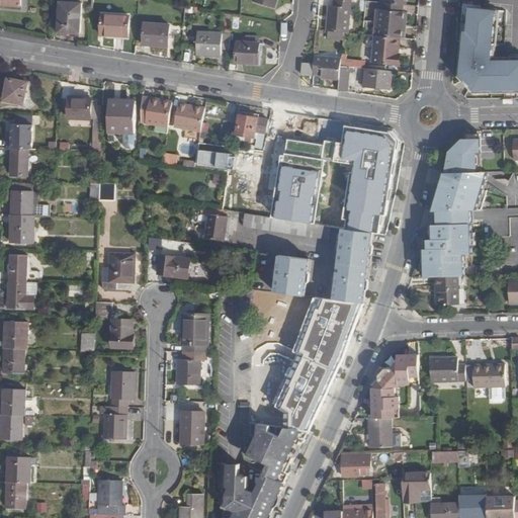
[(277,0),(253,0),(253,1),(275,9),(277,0)]
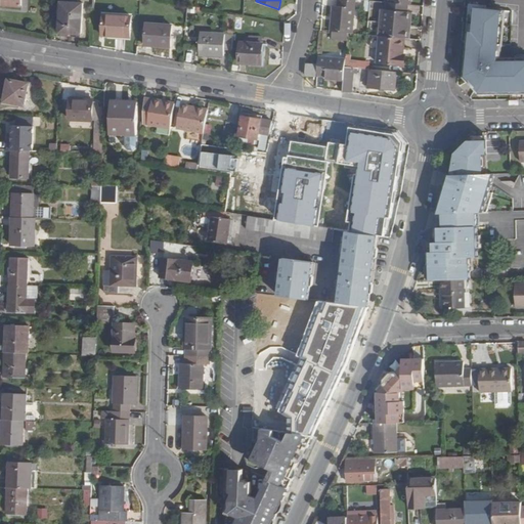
[(338,0),(338,7),(333,7),(331,31),(333,32),(349,33),(352,34),(354,0),(338,0)]
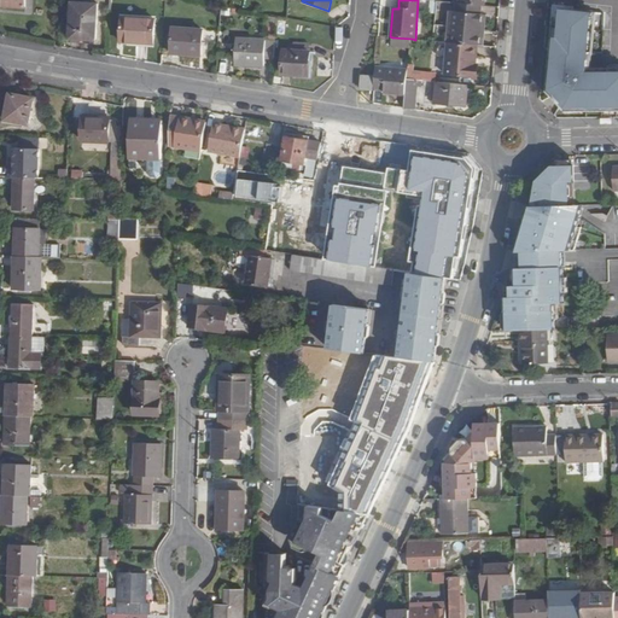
[(98,5),(73,3),(70,40),(95,41),(98,5)]
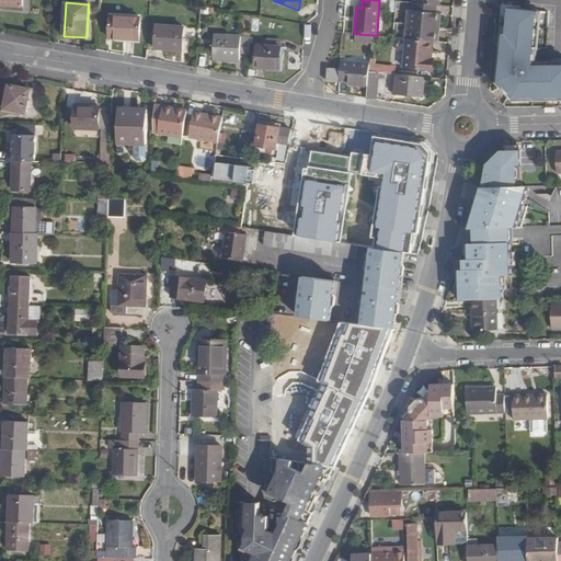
[(416,3),(414,3),(413,11),(437,14),(438,6),(416,3)]
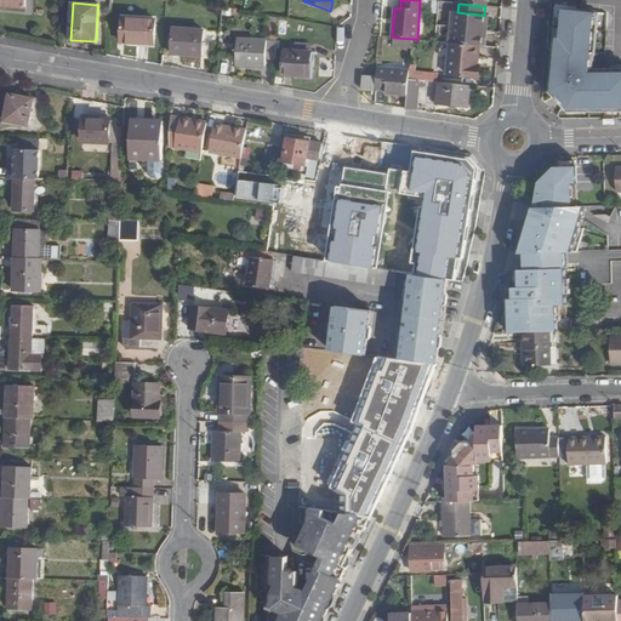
[(620,108),(620,70),(607,72),(591,72),(592,52),(596,12),(563,10),(560,38),(557,38),(556,55),(556,57),(552,61),(551,70),(554,70),(554,75),(553,83),(552,91),(557,96),(565,106),(570,110),(576,109),(588,109),(588,113),(602,113),(602,109),(620,108)]
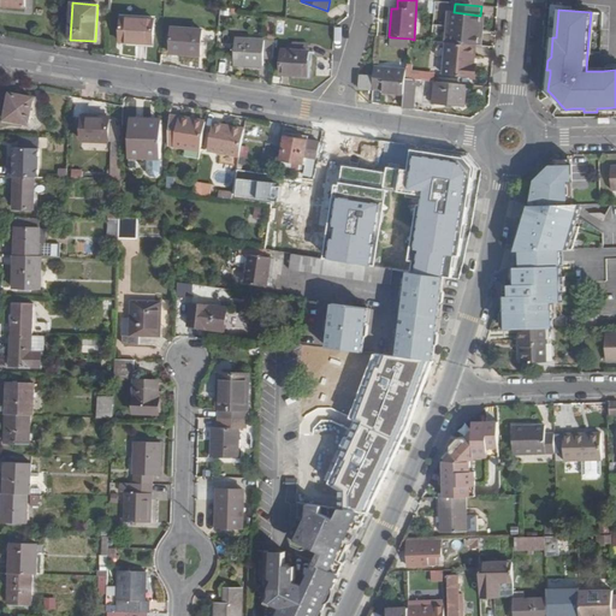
[(454,12),(450,12),(446,42),(477,46),(480,46),(484,16),(480,16),(454,12)]
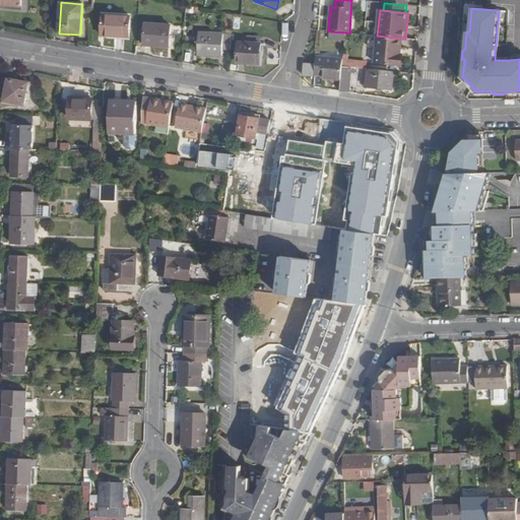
[(130,16),(103,15),(102,36),(129,38),(130,16)]
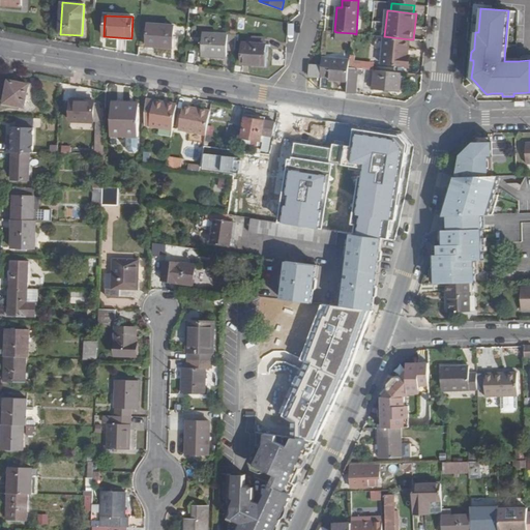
[(174,26),(148,25),(146,47),(173,48),(174,26)]
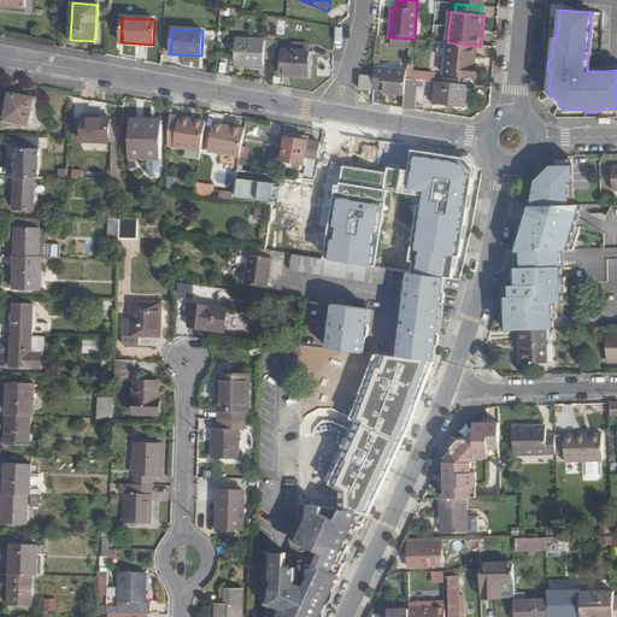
[(411,39),(392,37),(391,47),(410,50),(411,39)]
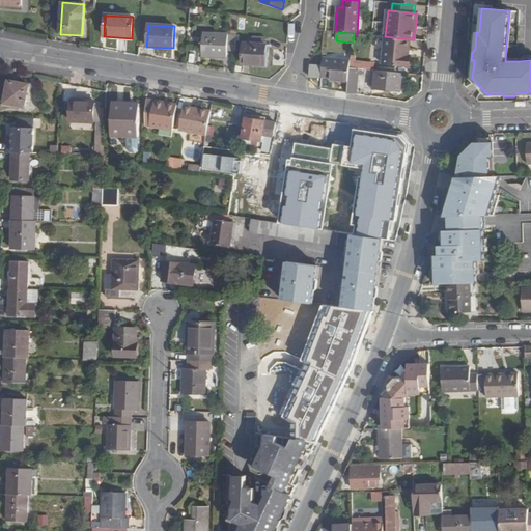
[(227,58),(227,51),(235,51),(236,35),(203,33),(202,56),(227,58)]
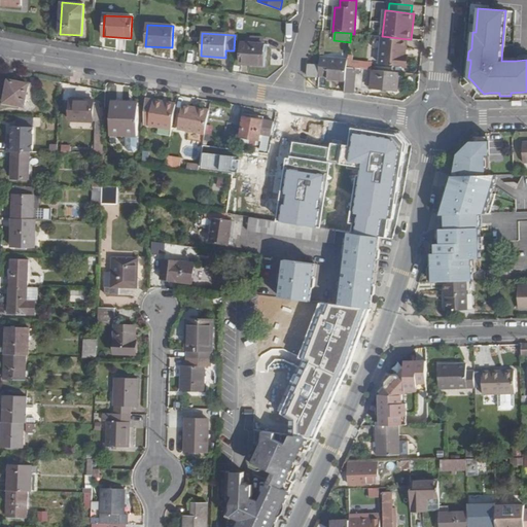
[(380,64),(405,66),(408,39),(382,36),(380,64)]
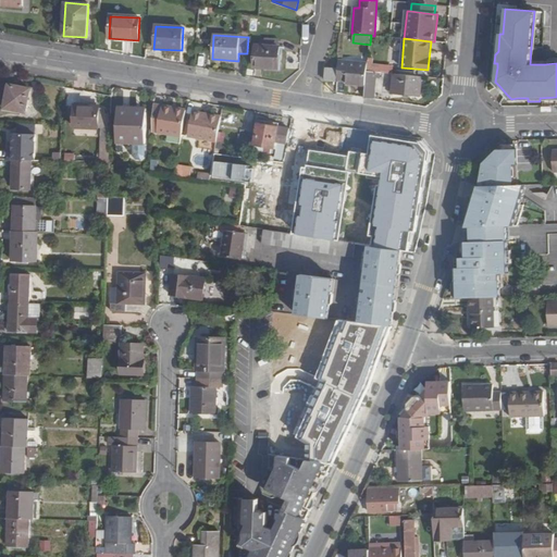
[(279,70),(279,46),(264,45),(256,45),(255,69),(279,70)]
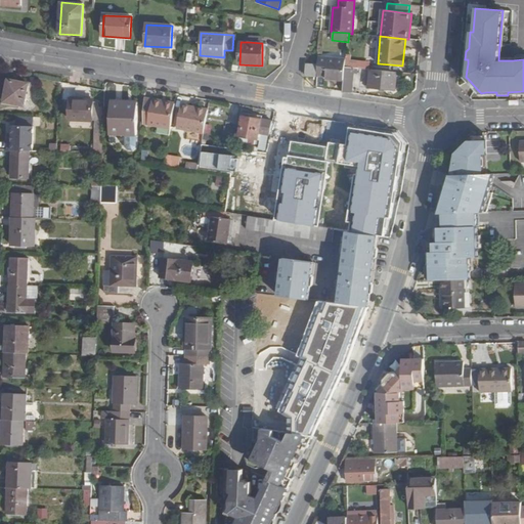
[(352,55),(346,55),(346,59),(345,68),(359,69),(368,70),(370,70),(370,62),(351,60),(352,55)]
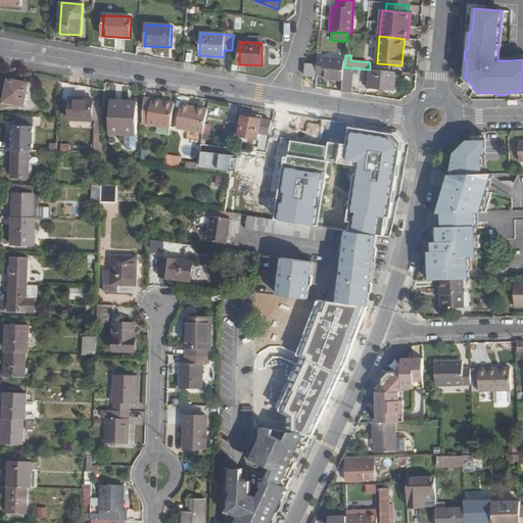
[(318,57),(318,63),(317,76),(325,77),(325,79),(343,80),(344,67),(345,59),(318,57)]
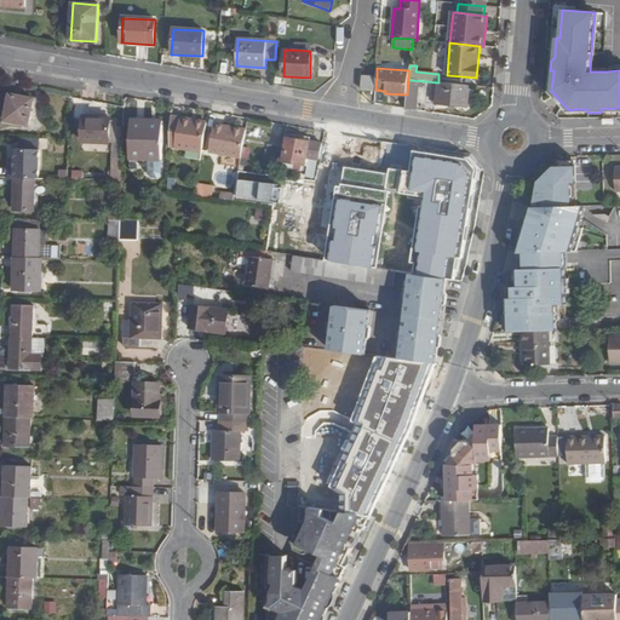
[(374,78),(362,76),(362,90),(374,90),(374,78)]
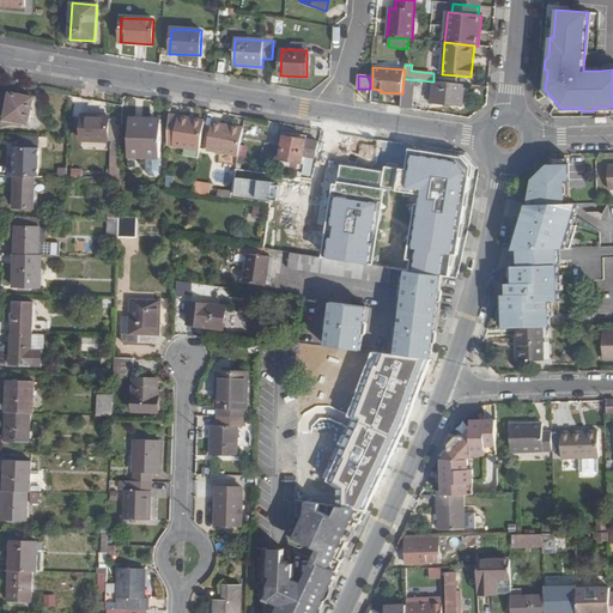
[(402,93),(401,107),(413,109),(413,99),(414,86),(419,87),(420,80),(404,79),(402,93)]
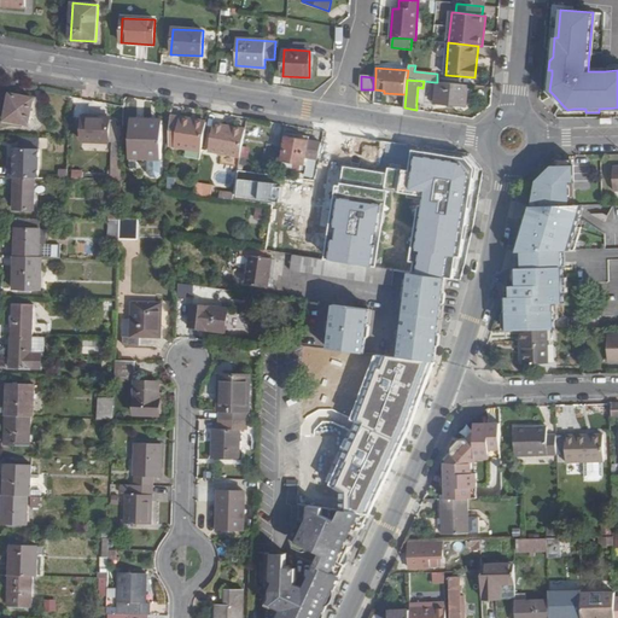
[(435,82),(433,103),(466,106),(468,86),(437,82),(435,82)]
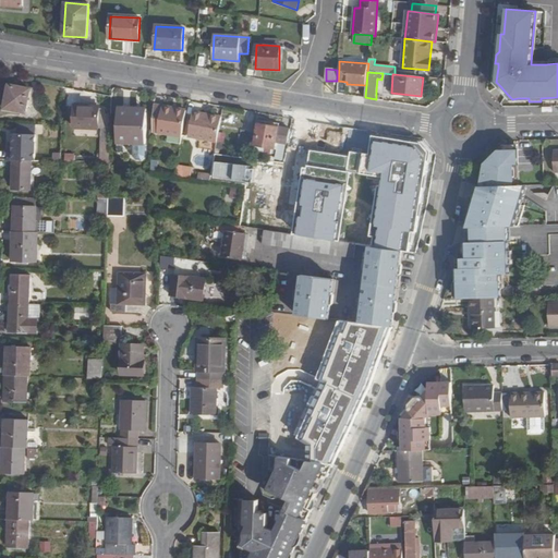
[(26,112),(31,89),(10,85),(5,108),(26,112)]
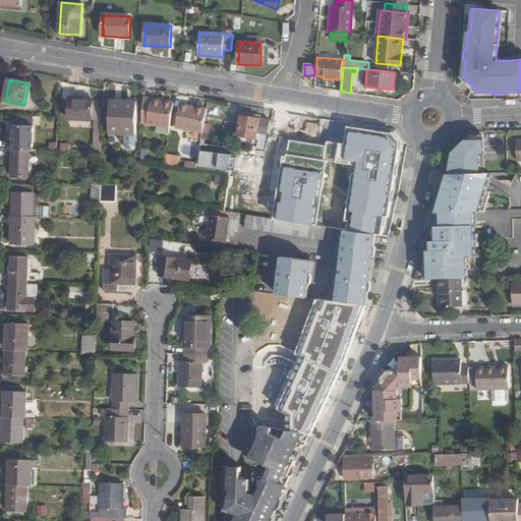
[(467,80),(465,82),(472,90),(474,89),(467,80)]
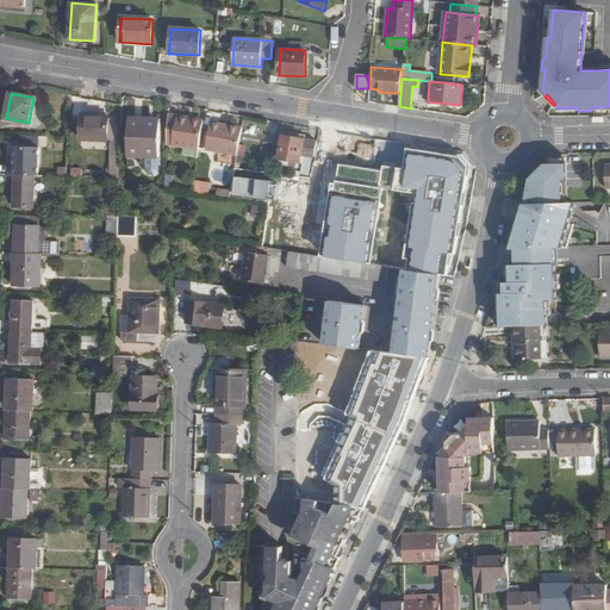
[(204,120),(169,114),(167,144),(199,150),(199,148),(204,122),(204,120)]
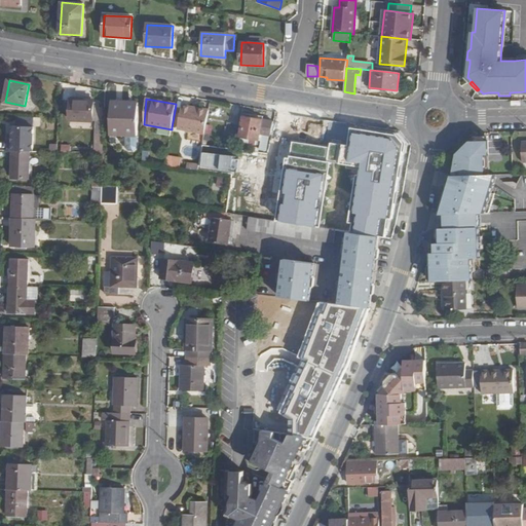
[(94,121),(94,101),(72,101),(71,120),(94,121)]
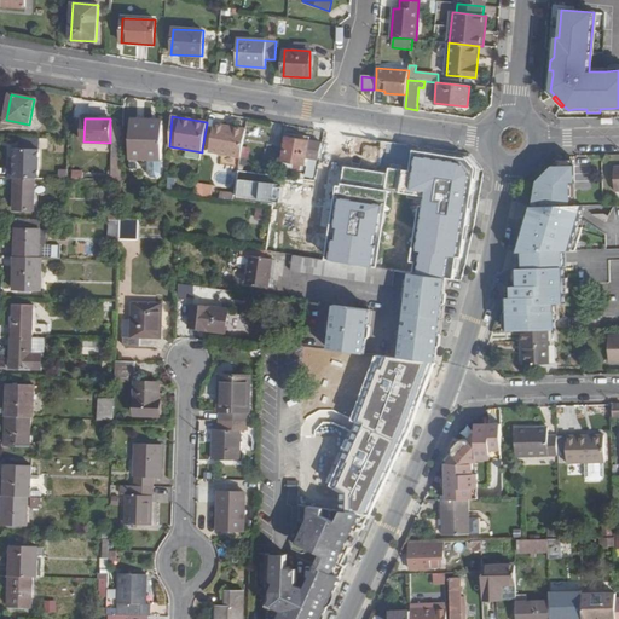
[(162,160),(163,120),(132,119),(131,158),(148,160),(162,160)]
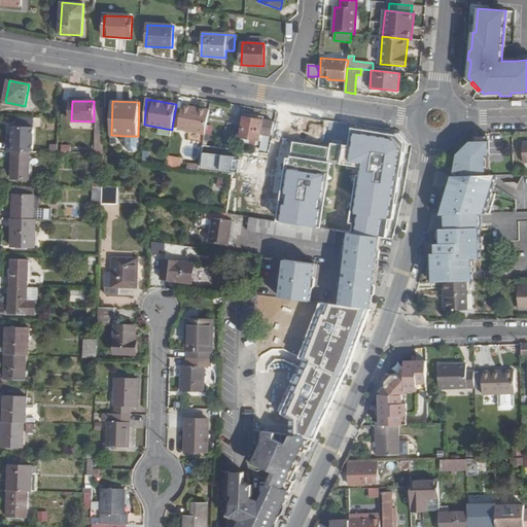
[(176,105),(172,128),(179,130),(189,131),(206,134),(209,110),(182,106),(176,105)]
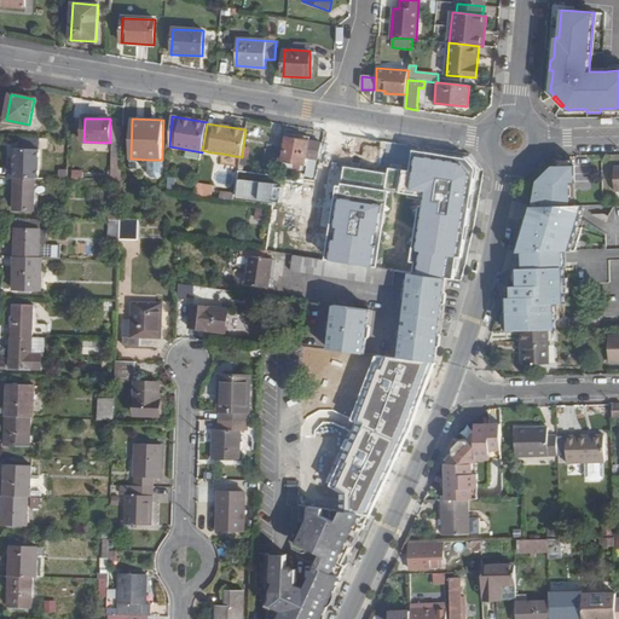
[(283,160),(305,163),(306,156),(320,158),(323,144),(310,142),(288,138),(283,160)]
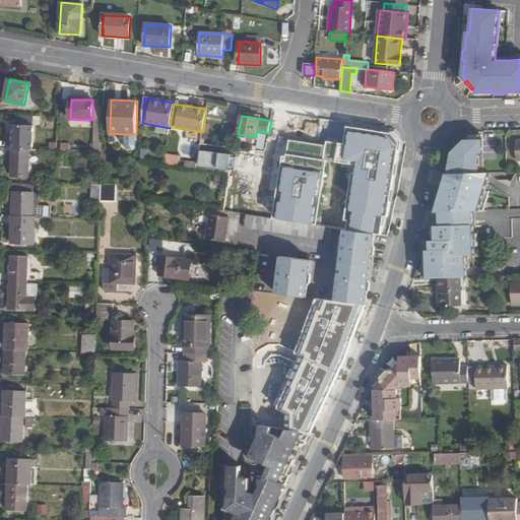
[(34,125),(13,125),(12,149),(13,149),(29,149),(34,149),(34,125)]
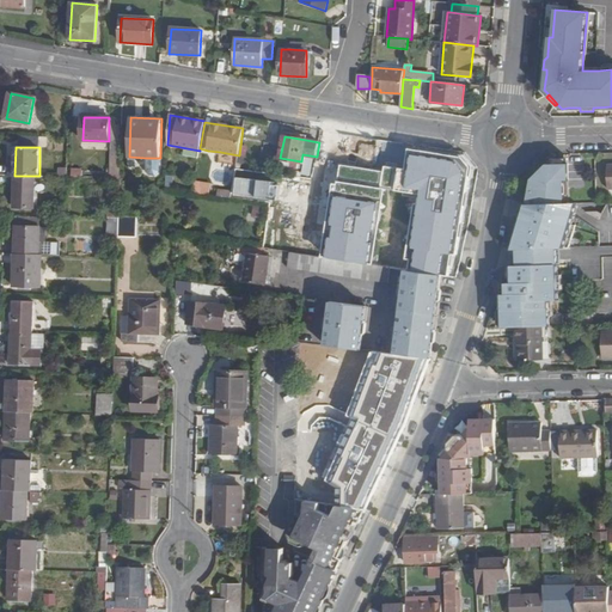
[(408,261),(407,270),(441,275),(446,276),(450,255),(454,255),(467,167),(458,157),(407,150),(403,170),(384,166),(383,172),(340,165),(336,185),(331,184),(320,256),(371,264),(381,189),(414,194),(405,259),(408,261)]
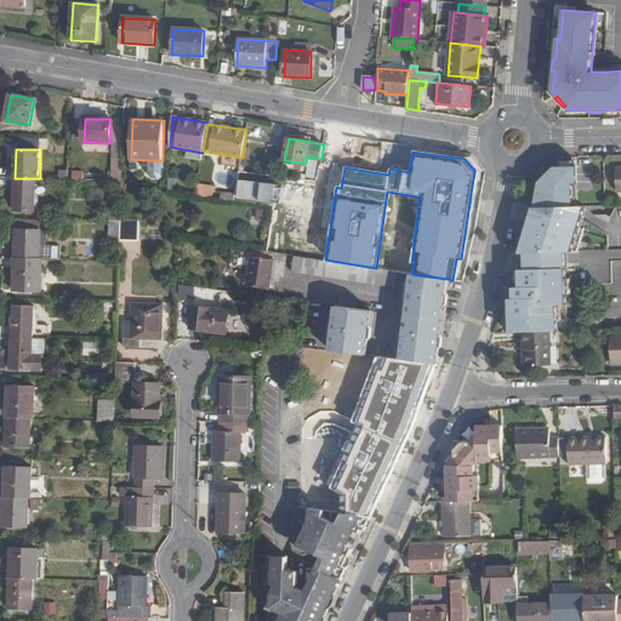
[(240,169),(243,158),(223,154),(222,165),(240,169)]
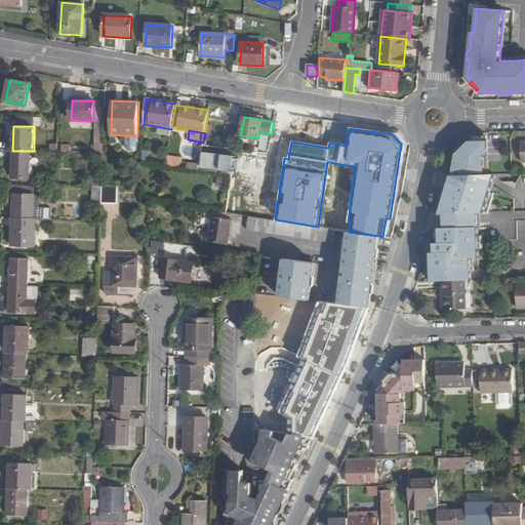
[(136,147),(137,135),(125,135),(125,146),(128,150),(133,150),(136,147)]
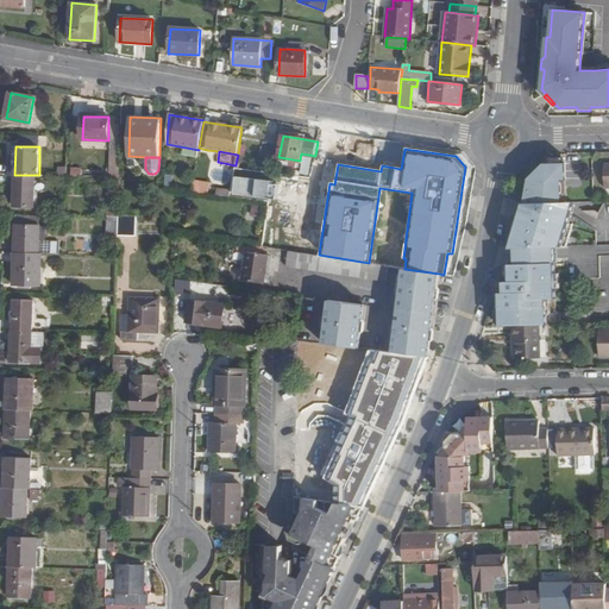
[(312,159),(303,158),(300,175),(309,176),(312,159)]
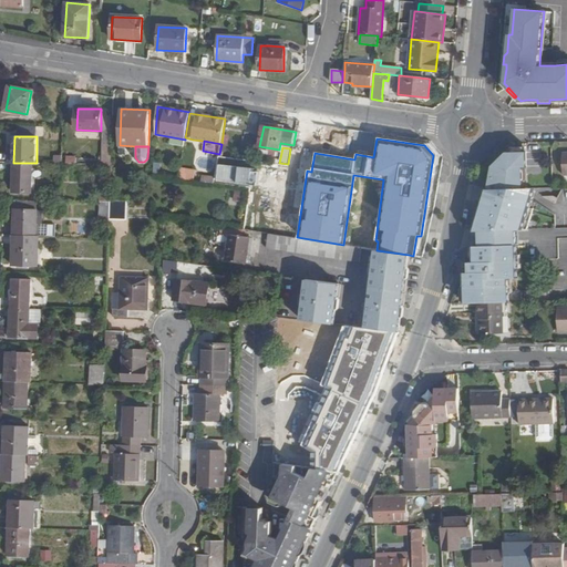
[(490,189),(528,188),(527,147),(513,147),(493,166),(490,189)]
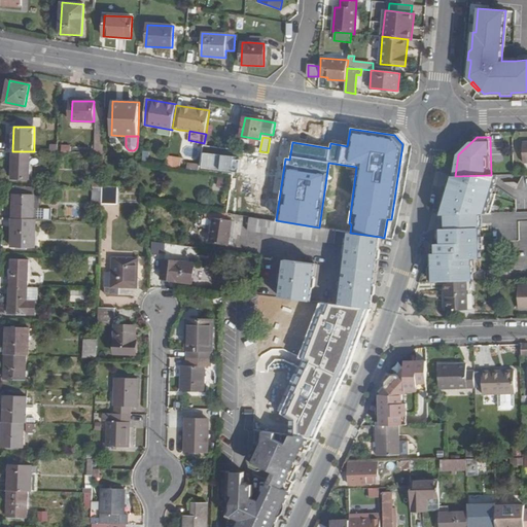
[(12,178),(30,179),(30,151),(13,151),(12,178)]
